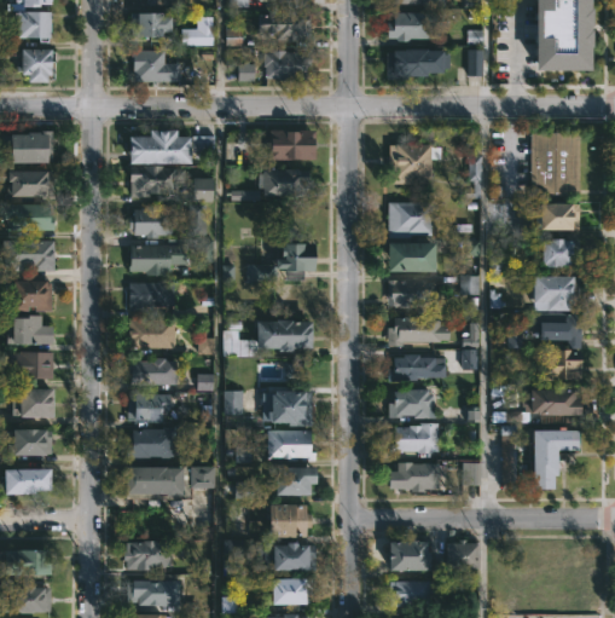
[(593,71),(592,0),(537,0),(538,71),(593,71)]
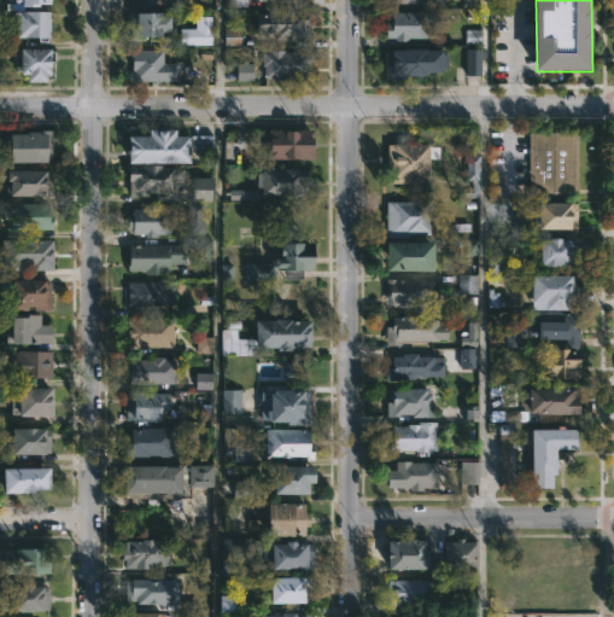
[(297,12),(297,13),(311,13),(310,39),(297,39),(297,42),(275,40),(275,28),(270,28),(270,16),(275,16),(275,13),(284,13),(284,11),(297,12)]
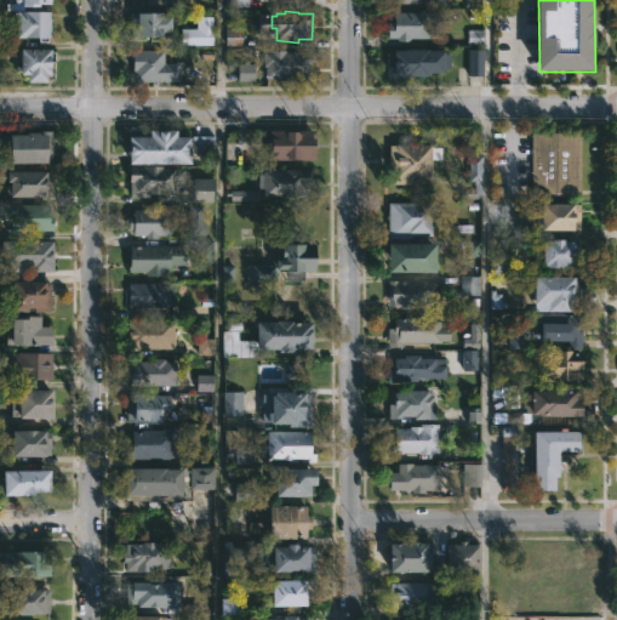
[(412,39),(412,43),(398,43),(398,39),(388,39),(388,24),(394,24),(394,12),(439,13),(439,23),(432,23),(432,39),(412,39)]
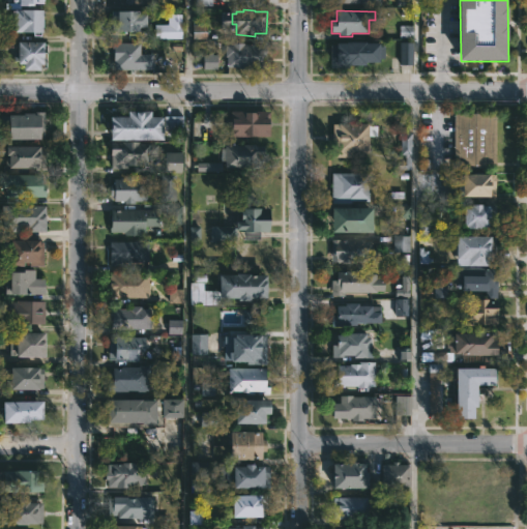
[(42,12),(42,22),(46,22),(46,29),(42,29),(42,37),(34,37),(34,34),(13,33),(15,16),(11,16),(11,11),(42,12)]
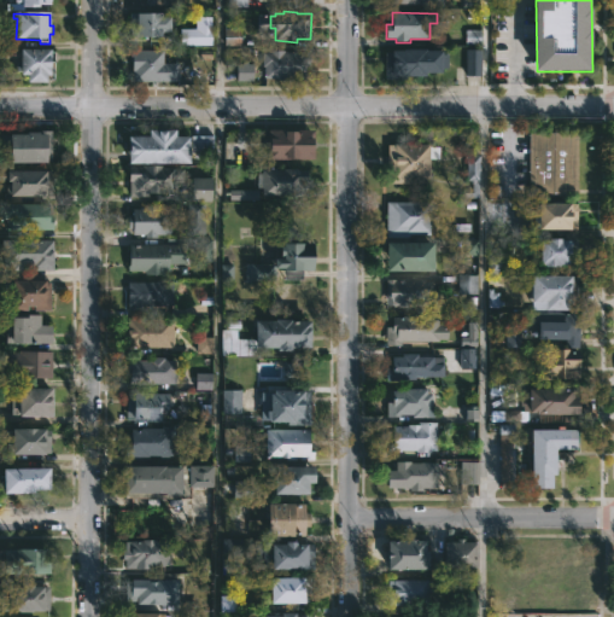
[(162,39),(136,39),(138,15),(171,15),(170,33),(162,33),(162,39)]
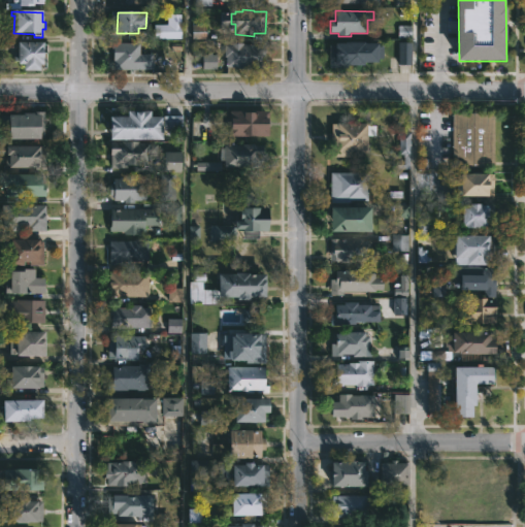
[(182,25),(182,41),(168,41),(168,38),(158,38),(158,26),(182,25)]
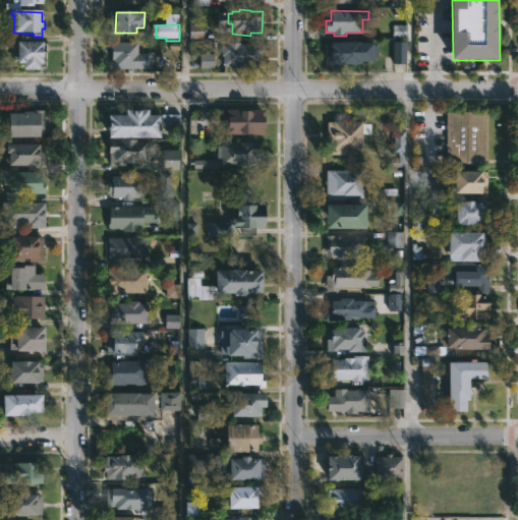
[(192,40),(206,39),(206,25),(192,25),(192,40)]
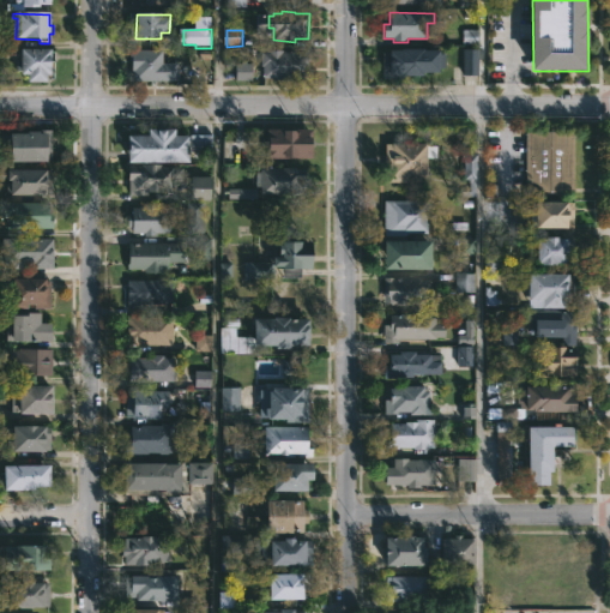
[(423,49),(439,50),(439,72),(422,72),(422,76),(405,76),(405,79),(382,79),(384,53),(388,53),(388,49),(423,49)]
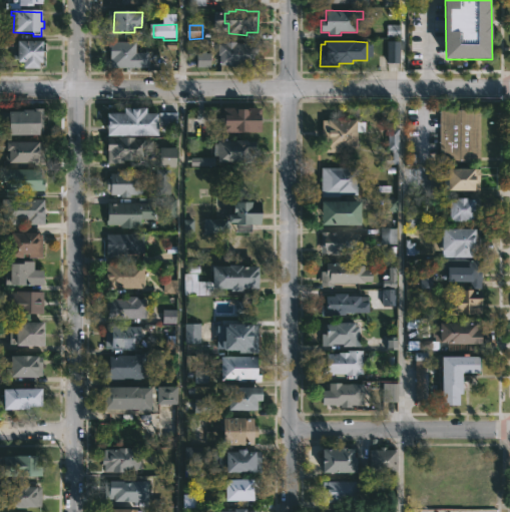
[(43,42),(43,44),(47,44),(47,51),(49,51),(49,67),(39,67),(39,69),(23,70),(23,64),(18,64),(18,58),(15,58),(15,53),(13,54),(13,47),(17,47),(18,43),(43,42)]
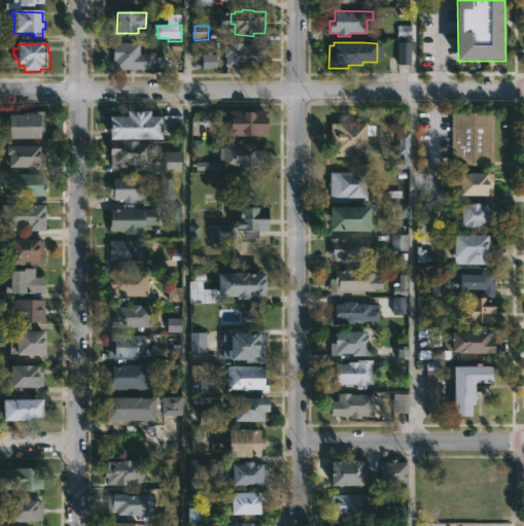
[(140,43),(140,54),(153,55),(153,71),(115,70),(112,43),(140,43)]
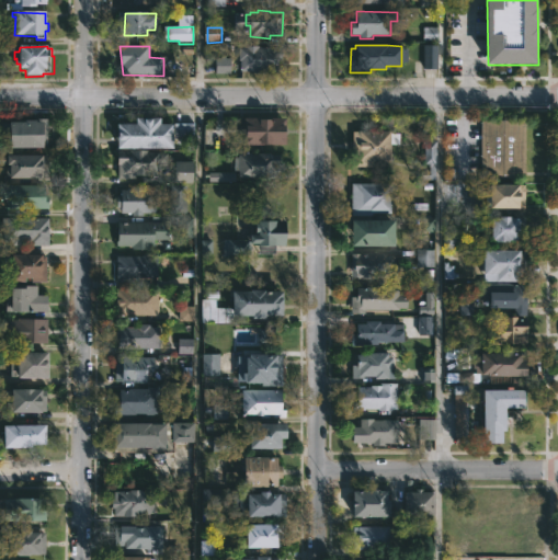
[(259,46),(282,47),(282,61),(277,61),(277,72),(241,71),(241,61),(239,60),(239,47),(259,46)]
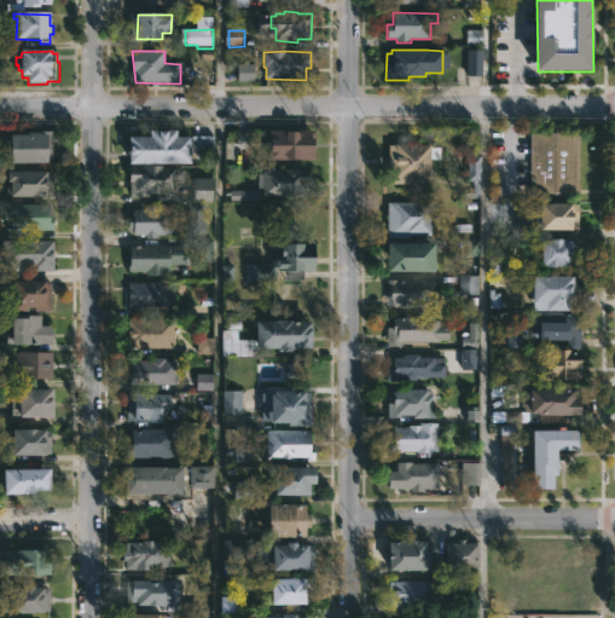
[(469,78),(485,78),(485,51),(470,51),(469,78)]
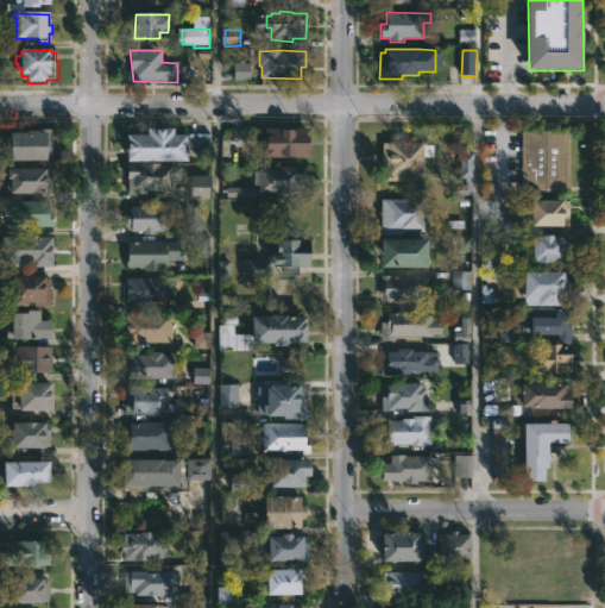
[(237,81),(253,81),(252,64),(237,64),(237,81)]
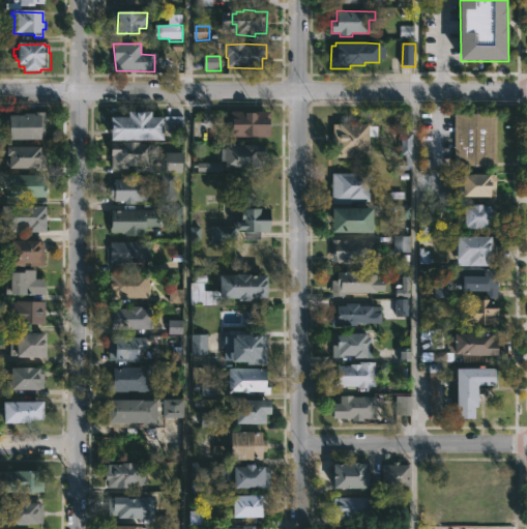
[(152,110),(152,115),(164,116),(164,139),(111,139),(111,115),(128,115),(128,110),(152,110)]
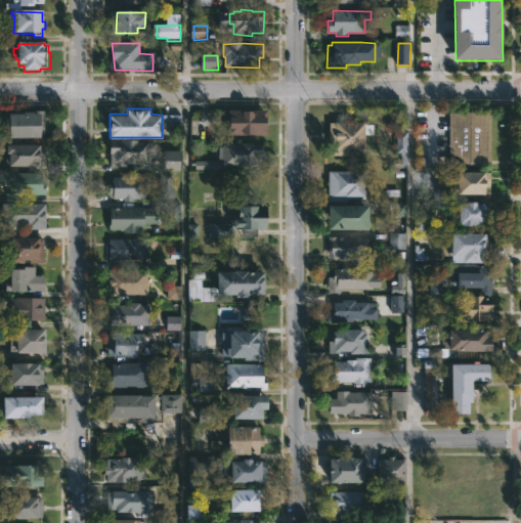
[(268,110),(268,134),(228,134),(229,110),(268,110)]
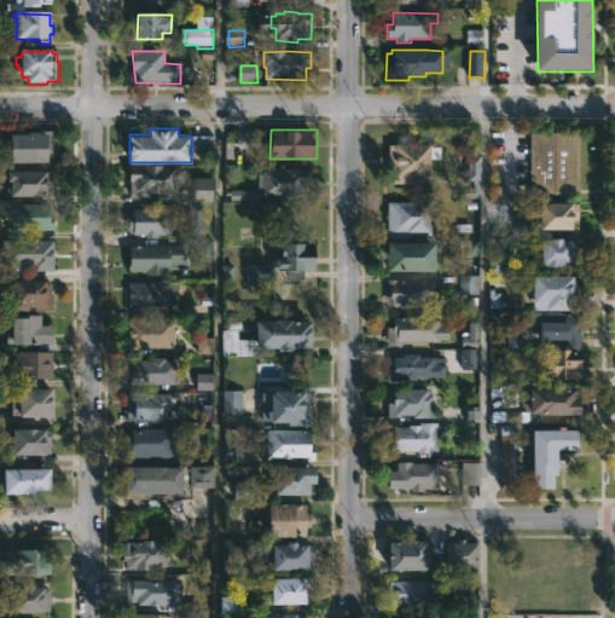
[(53,132),(52,162),(46,162),(46,163),(7,163),(7,134),(24,136),(24,133),(38,133),(38,136),(44,136),(44,131),(53,132)]
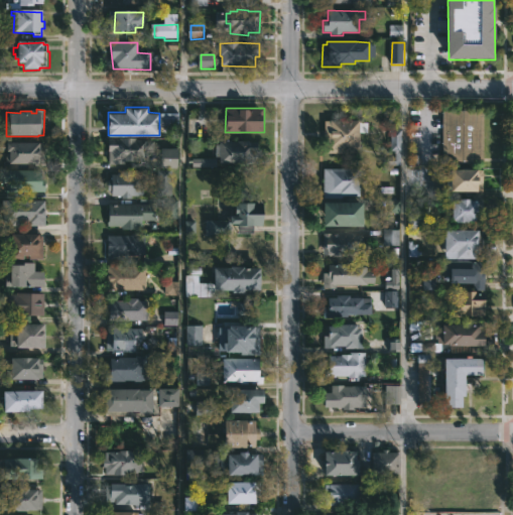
[(445,162),(443,162),(444,112),(486,112),(485,162),(445,162)]
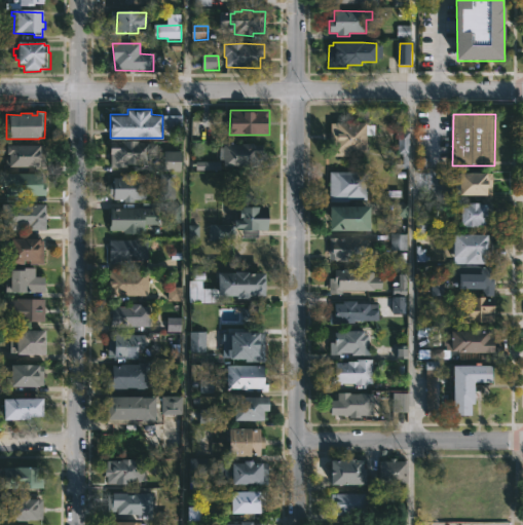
[(184,116),(165,116),(166,128),(185,128),(184,116)]
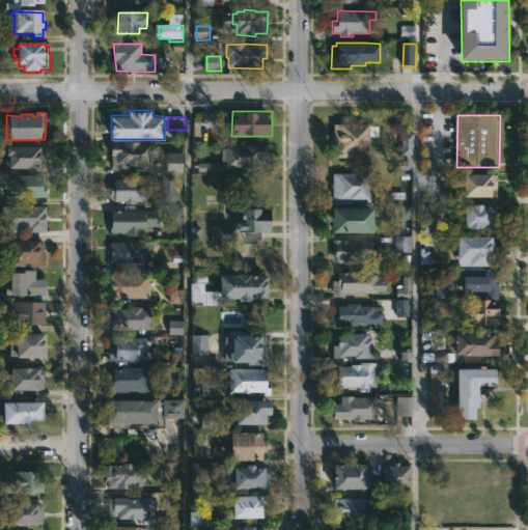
[(370,124),(370,127),(380,127),(379,137),(370,137),(369,159),(334,158),(334,124),(370,124)]
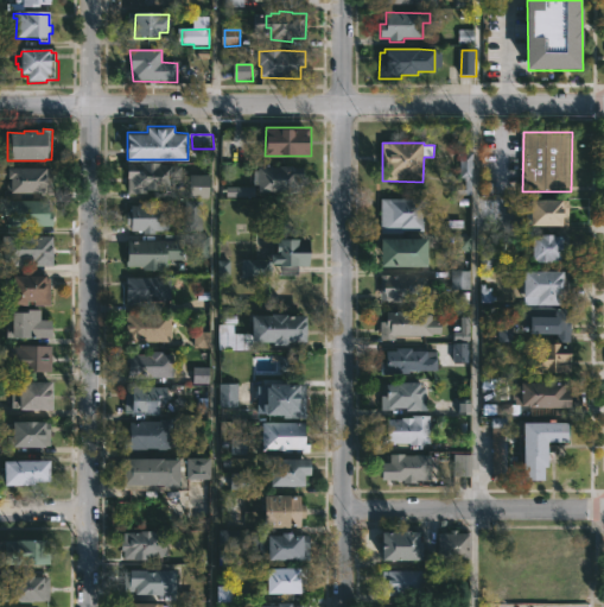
[(475,153),(474,196),(461,196),(461,189),(466,190),(468,178),(461,178),(462,153),(475,153)]
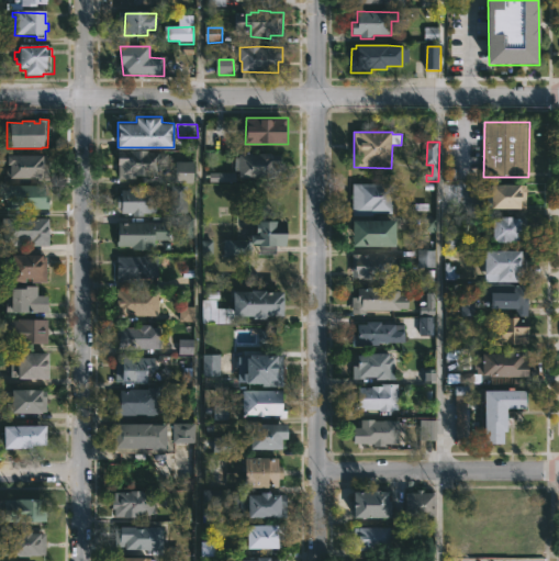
[(149,149),(168,153),(168,178),(120,178),(119,150),(149,149)]
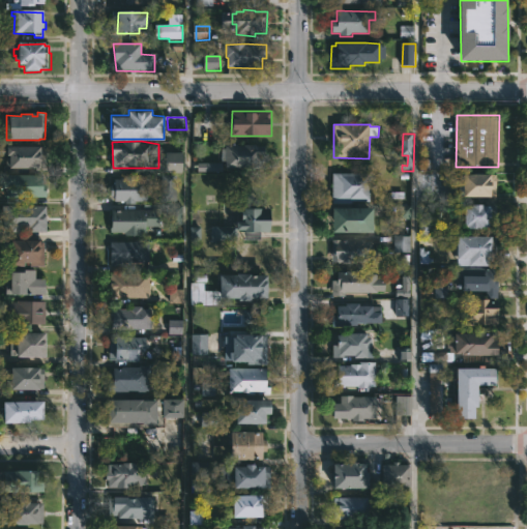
[(244,145),(264,145),(264,168),(228,168),(228,145),(232,146),(232,143),(244,145)]
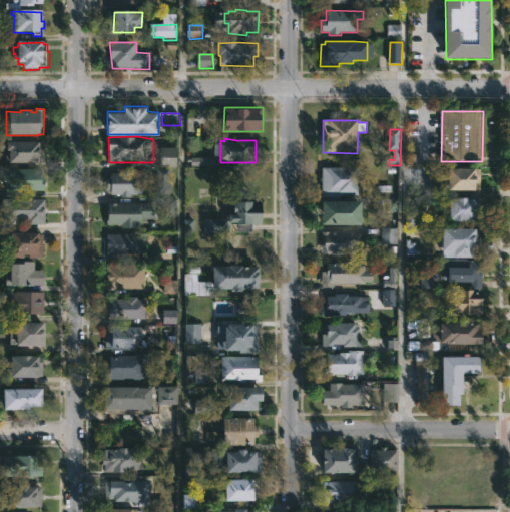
[(0,140),(45,140),(45,162),(7,162),(7,149),(0,149),(0,140)]
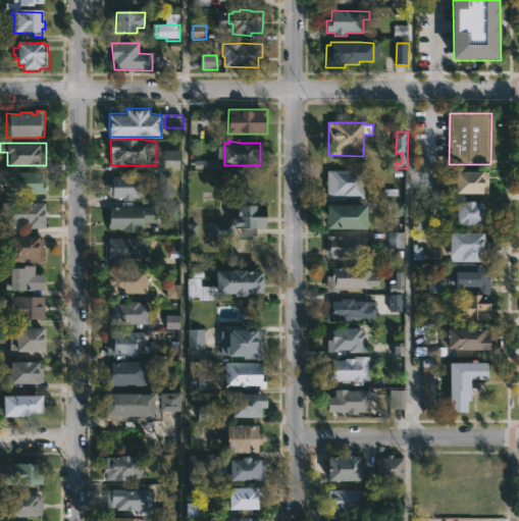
[(179,151),(179,170),(162,170),(163,151),(179,151)]
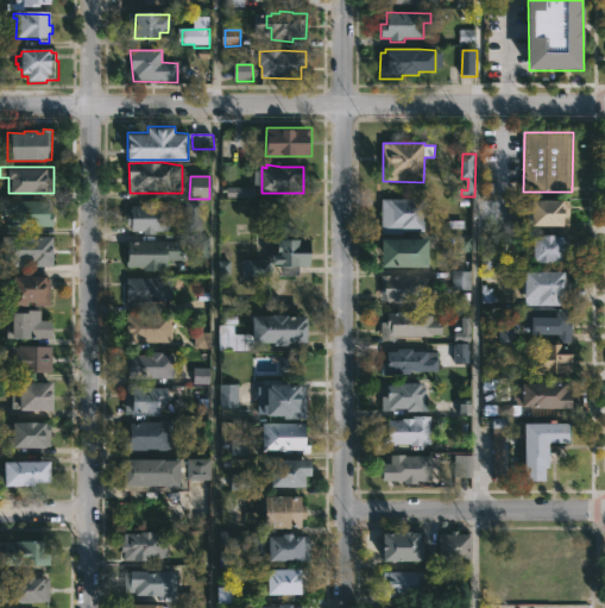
[(229,198),(258,198),(257,188),(229,188),(229,198)]
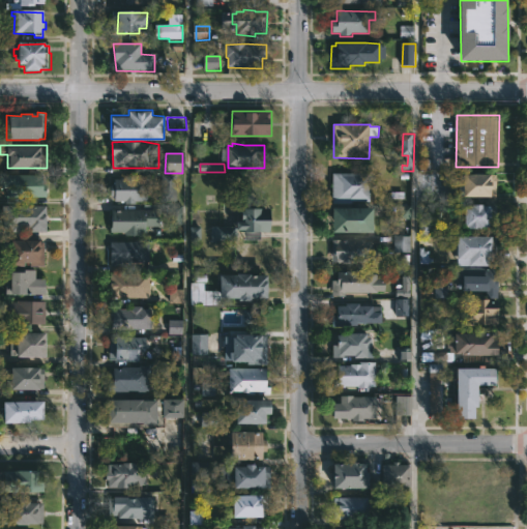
[(498,173),(498,176),(501,176),(501,182),(498,182),(498,196),(464,196),(464,173),(498,173)]
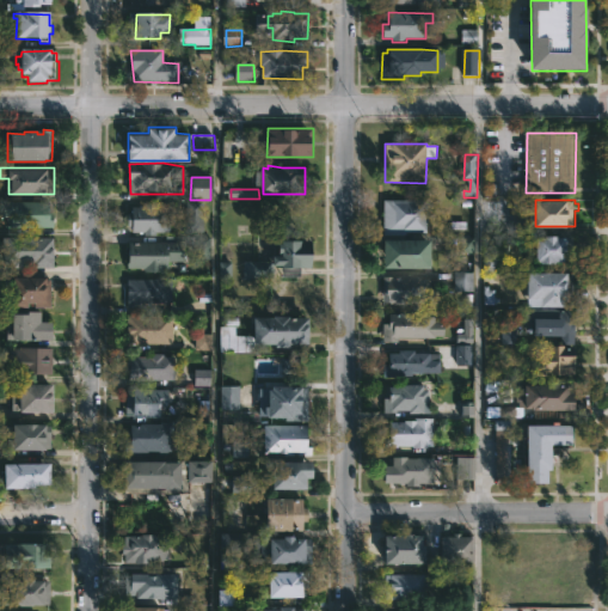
[(404,237),(385,237),(385,201),(428,201),(428,232),(404,232),(404,237)]
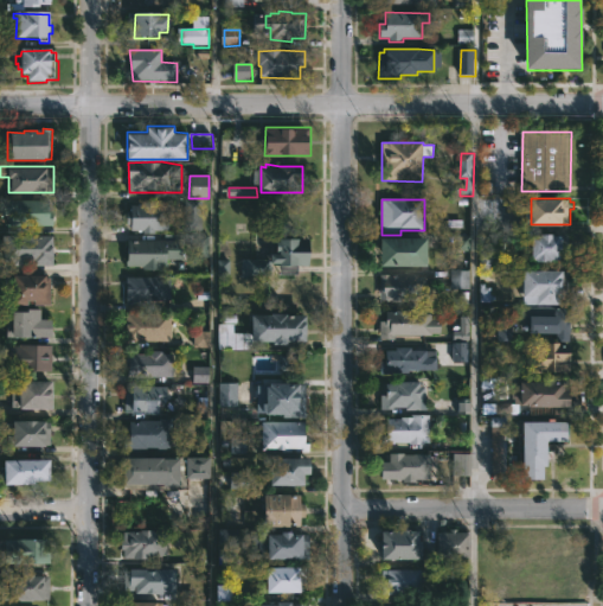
[(47,210),(47,214),(52,214),(52,227),(7,227),(7,216),(0,216),(0,201),(47,201),(47,210)]
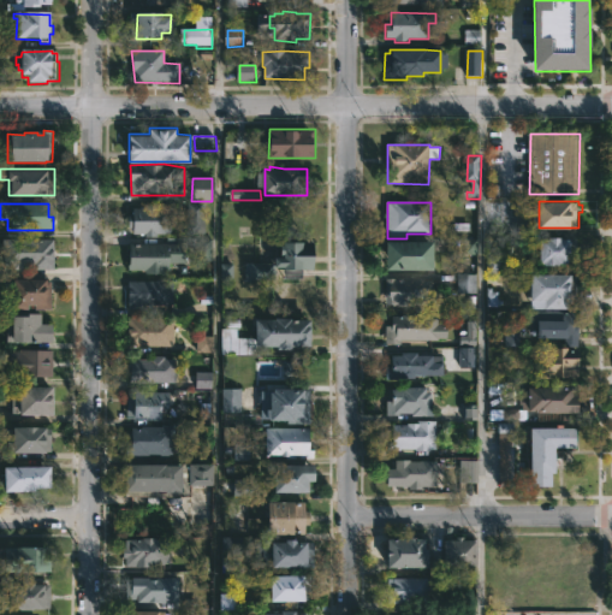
[(211,208),(211,216),(206,216),(206,234),(188,234),(188,203),(206,203),(206,208),(211,208)]
